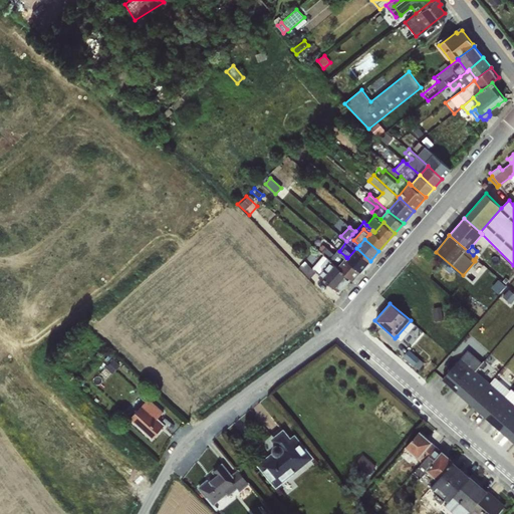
[(441,306),(433,308),(435,321),(443,319),(441,306)]
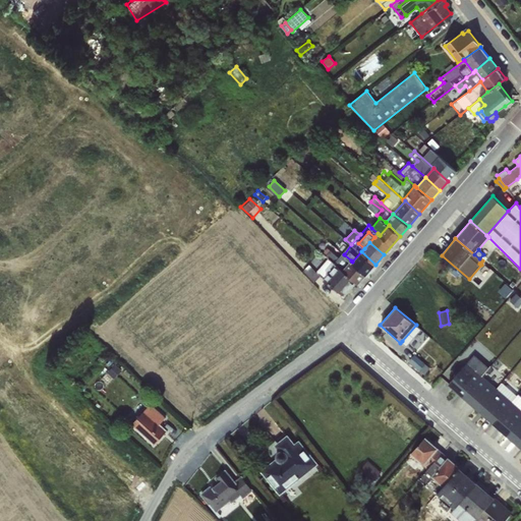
[(416,325),(402,341),(407,346),(421,329),(416,325)]
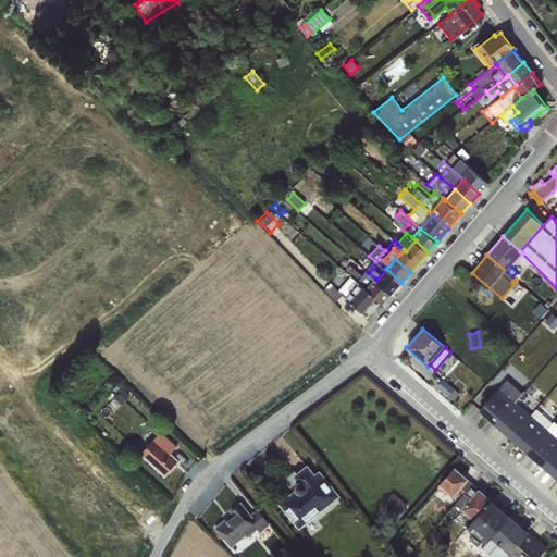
[(444,379),(437,386),(449,397),(456,390),(444,379)]
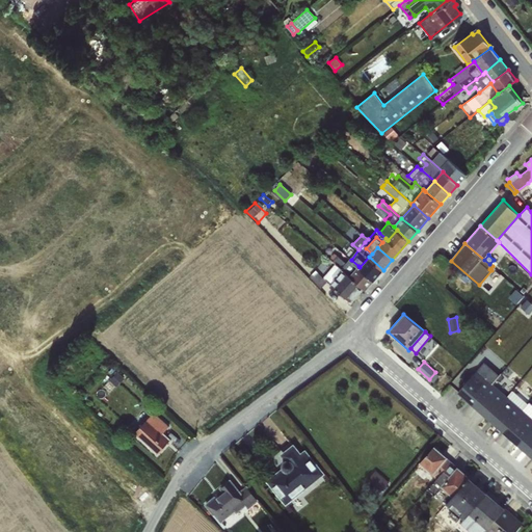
[(474,406),(494,384),(478,371),(458,393),(474,406)]
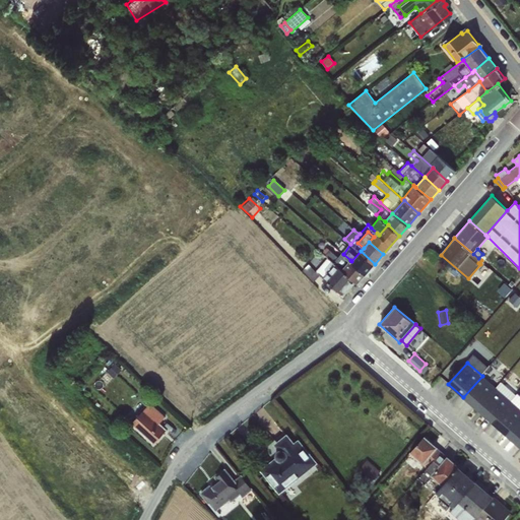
[(482,376),(463,397),(478,410),(496,388),(482,376)]
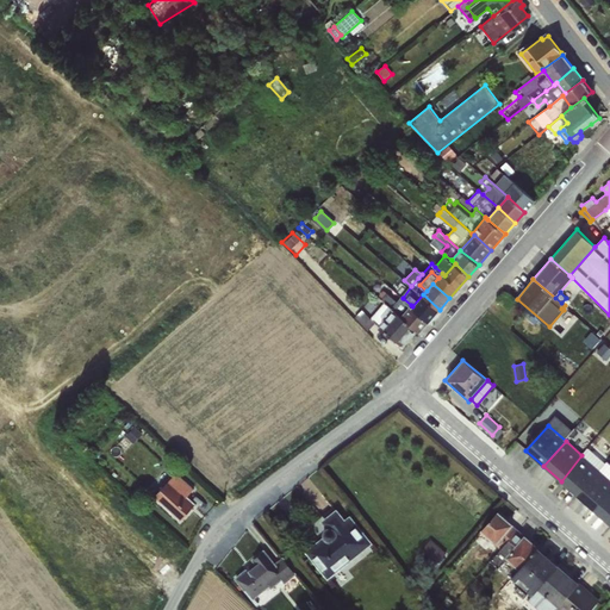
[(582,455),(561,481),(578,496),(599,471),(605,464),(589,448),(582,455)]
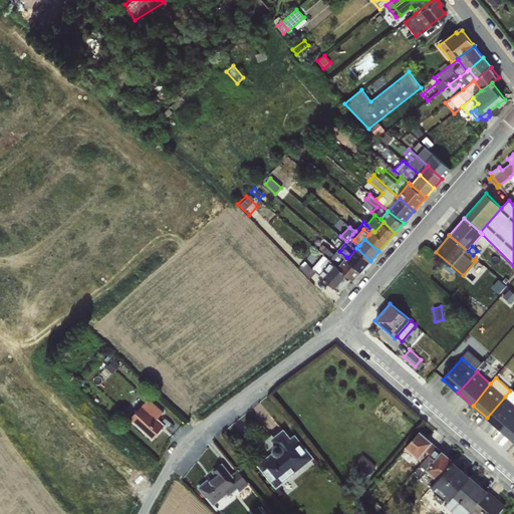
[(513,404),(505,397),(487,418),(502,431),(513,417),(513,404)]
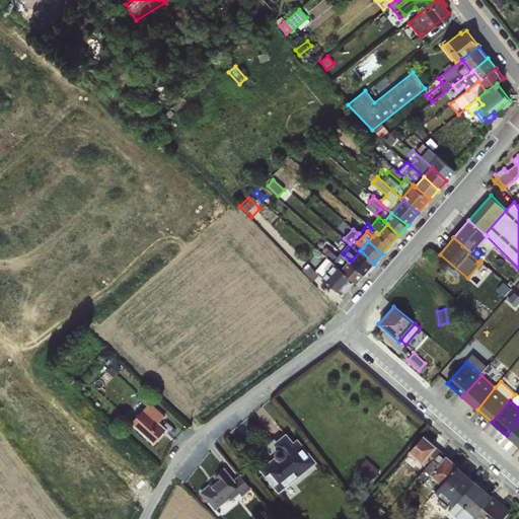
[(150,402),(131,424),(153,444),(167,429),(159,422),(165,416),(150,402)]
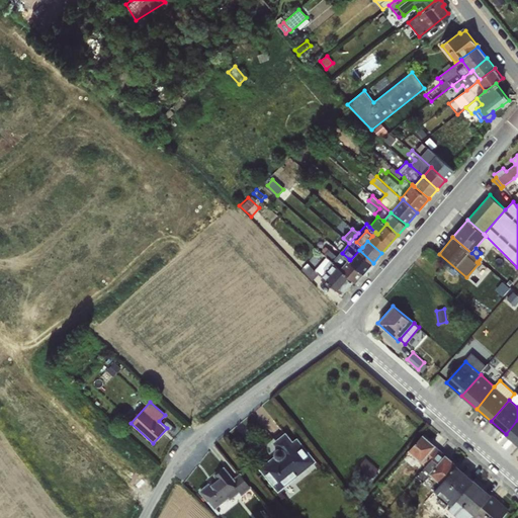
[(517,420),(506,434),(517,445),(517,420)]
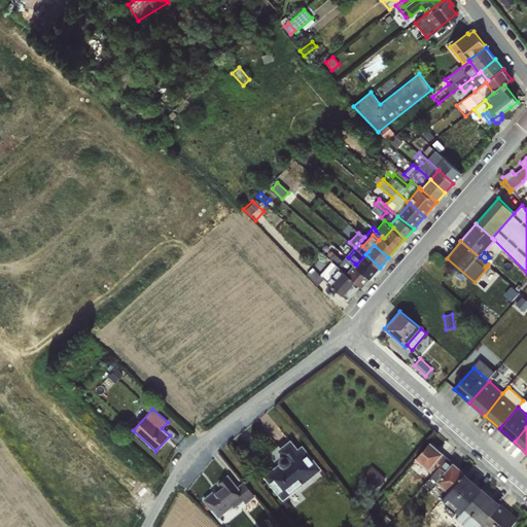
[(279,464),(264,477),(283,500),(322,469),(303,446),(299,449),(291,440),(277,451),(282,456),(280,458),(279,459),(279,462),(279,464)]
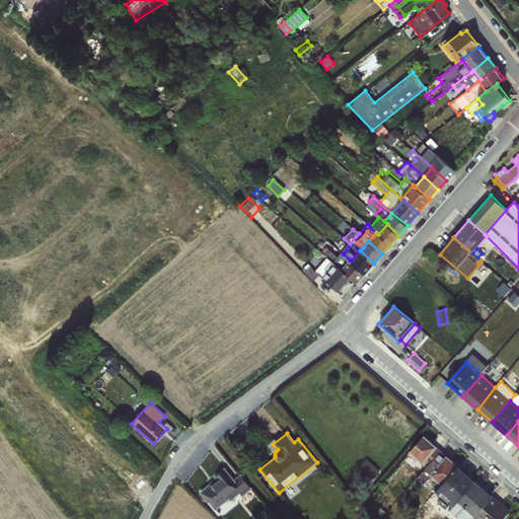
[(423,463),(437,446),(424,435),(409,452),(423,463)]
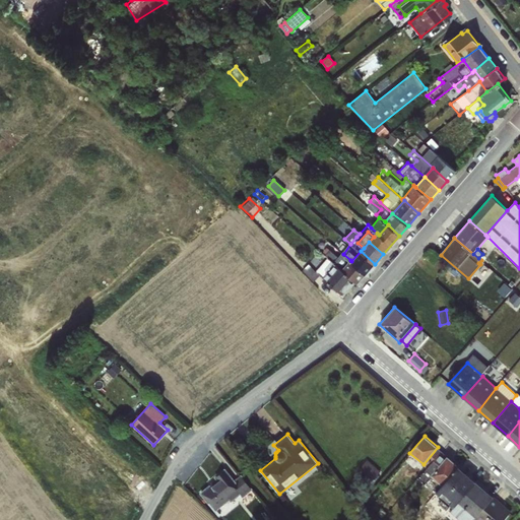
[(438,447),(424,464),(428,468),(426,469),(417,478),(425,484),(432,476),(431,475),(448,456),(438,447)]
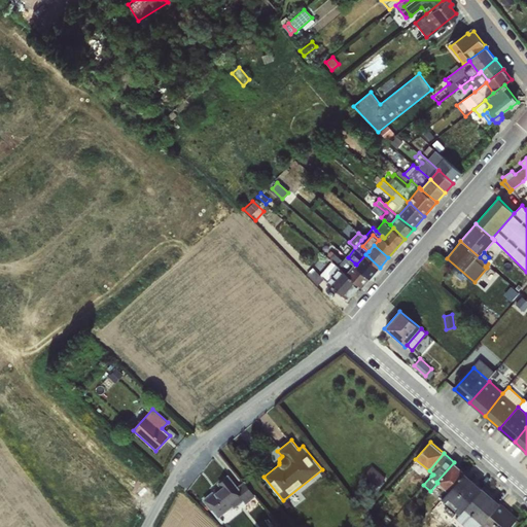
[(465,472),(454,462),(436,482),(437,483),(448,492),(465,472)]
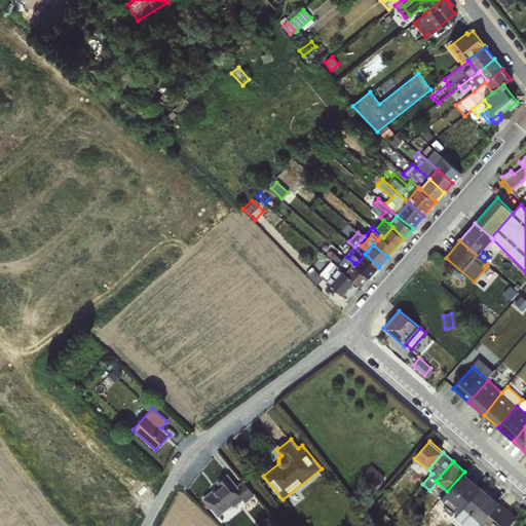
[(367,479),(376,468),(372,464),(363,475),(367,479)]
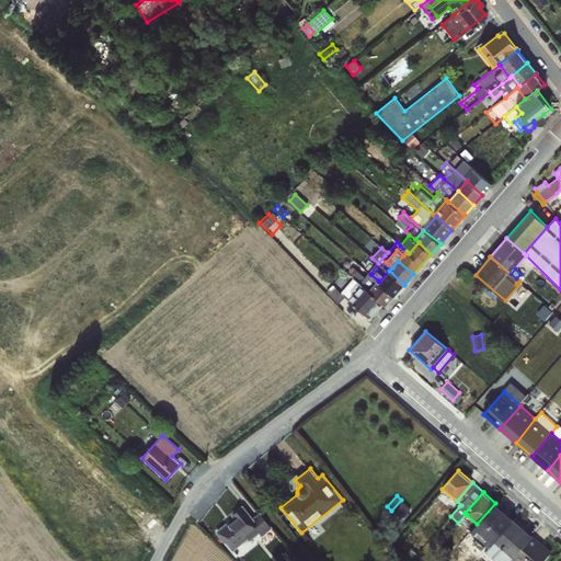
[(401,500),(391,511),(401,519),(412,508),(401,500)]
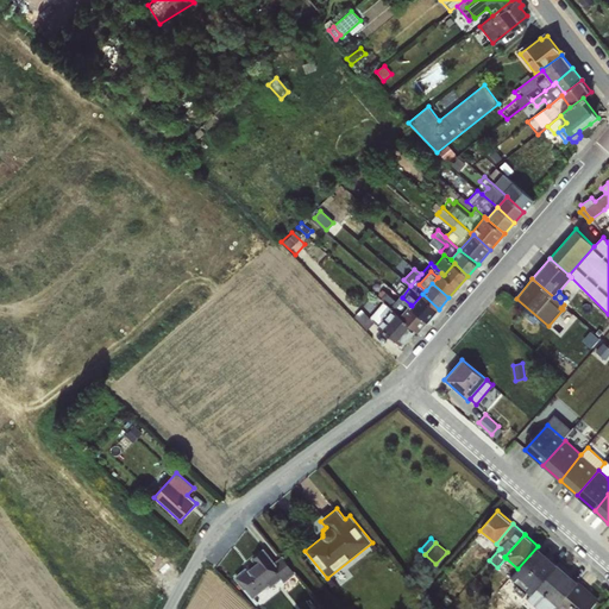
[(538,546),(518,569),(512,576),(520,583),(528,590),(532,594),(537,589),(558,564),(538,546)]
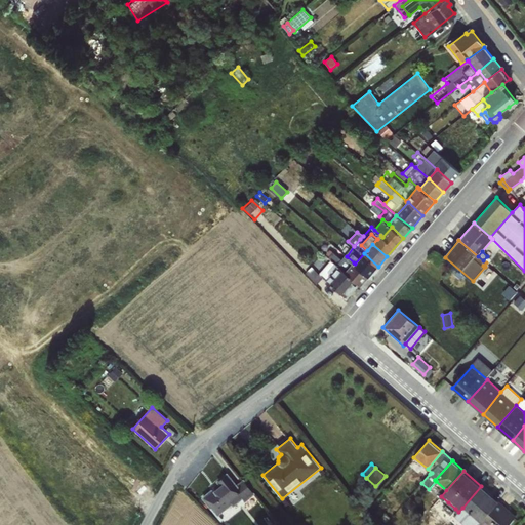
[(241,499),(244,502),(254,494),(244,479),(237,485),(228,473),(216,482),(219,485),(213,491),(212,489),(202,497),(216,516),(232,503),(233,506),(241,499)]
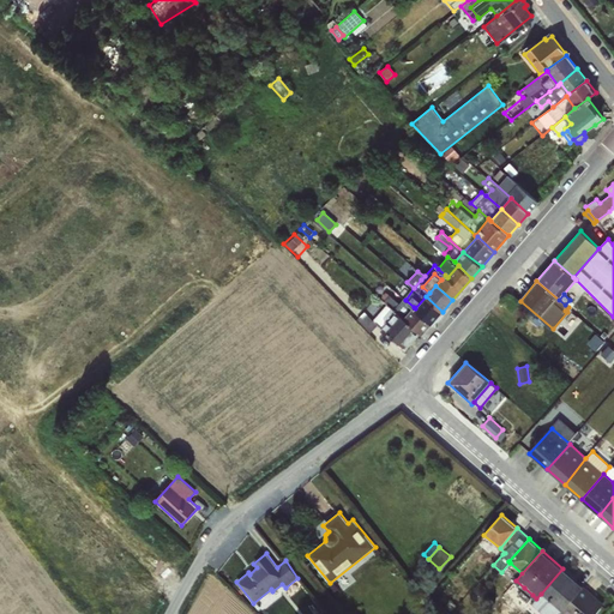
[(563,569),(541,594),(561,612),(583,585),(563,569)]
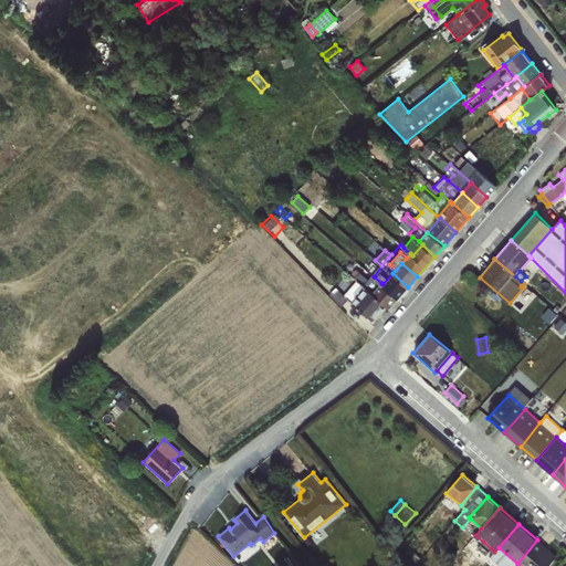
[(443,537),(439,543),(446,548),(450,543),(443,537)]
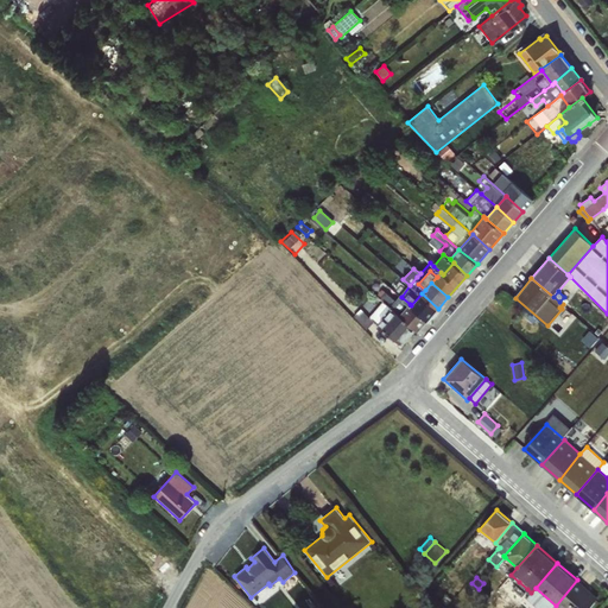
[(268,583),(251,597),(253,600),(255,603),(283,582),(279,578),(270,586),(268,583)]
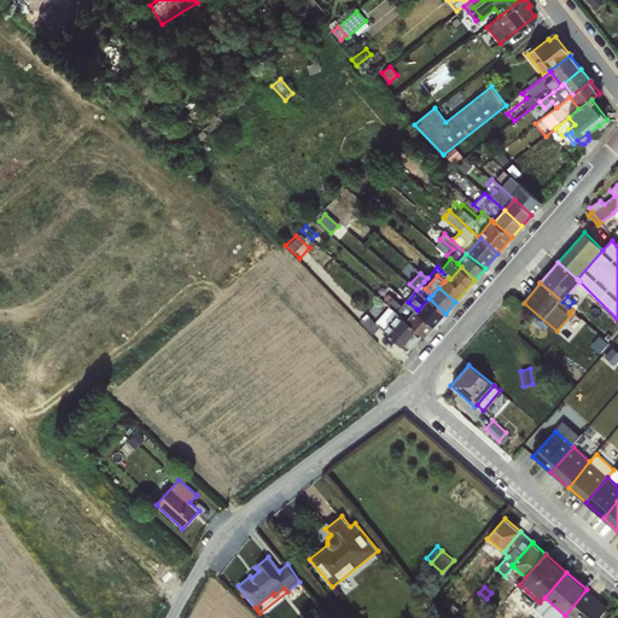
[(587,589),(565,616),(567,617),(598,617),(607,607),(587,589)]
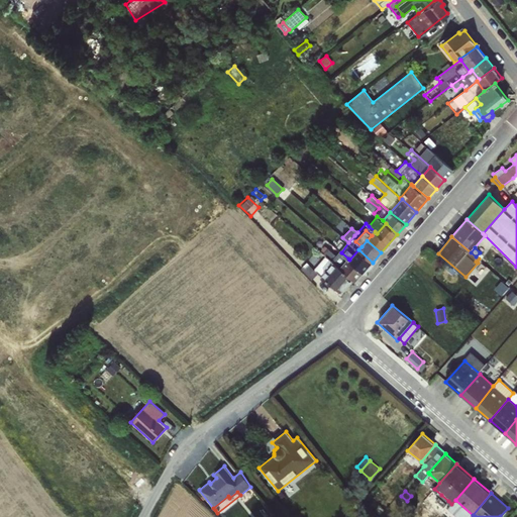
[(448,501),(441,495),(436,501),(443,506),(448,501)]
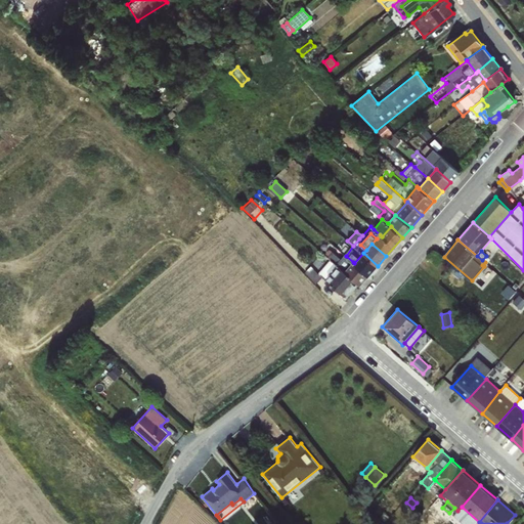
[(457,511),(453,516),(463,523),(476,523),(479,522),(462,507),(457,511)]
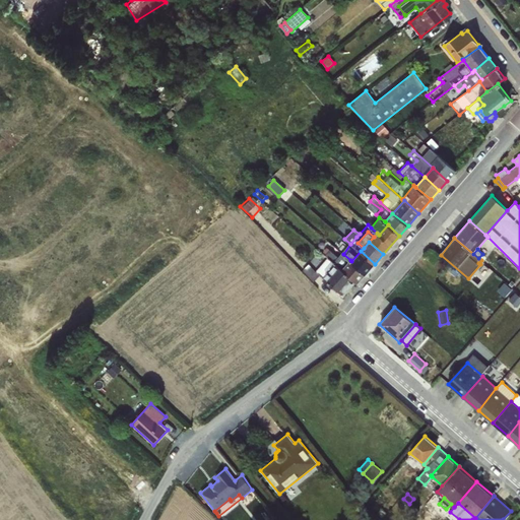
[(382,508),(378,513),(382,517),(387,513),(382,508)]
